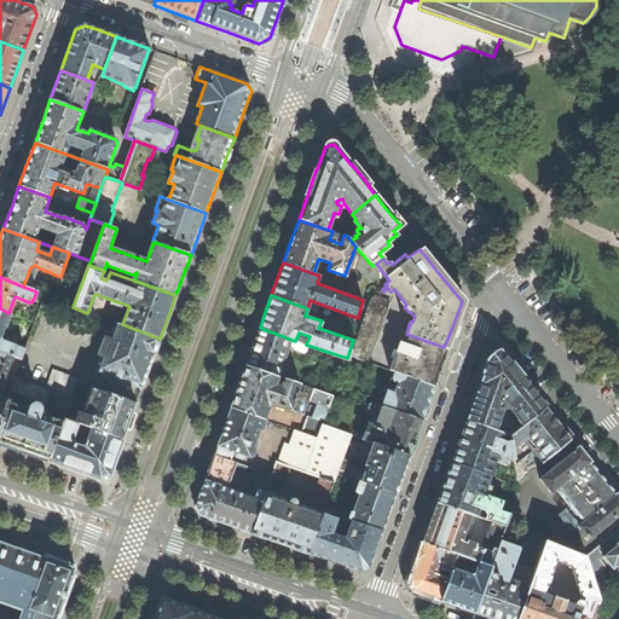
[(375,295),(371,298),(364,318),(381,324),(389,300),(375,295)]
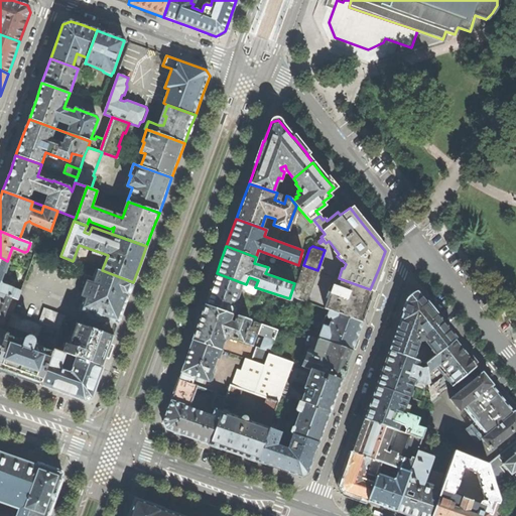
[(0,292),(11,297),(18,299),(21,290),(1,284),(0,281),(4,271),(5,272),(9,261),(7,261),(0,257),(0,292)]
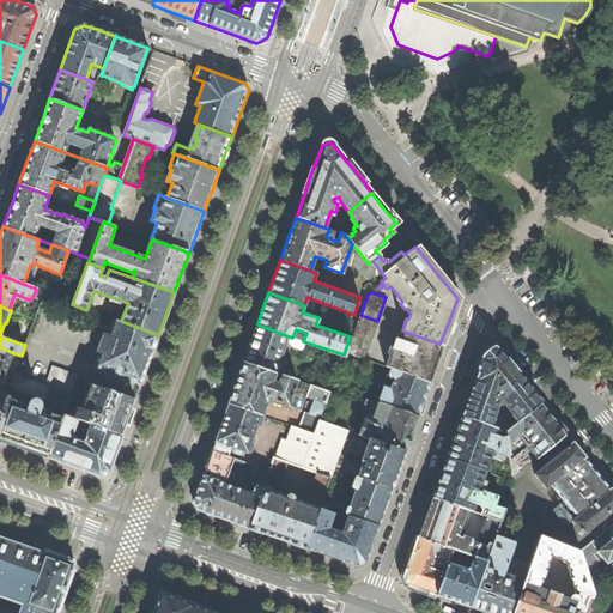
[(363,358),(377,321),(360,315),(347,352),(363,358)]
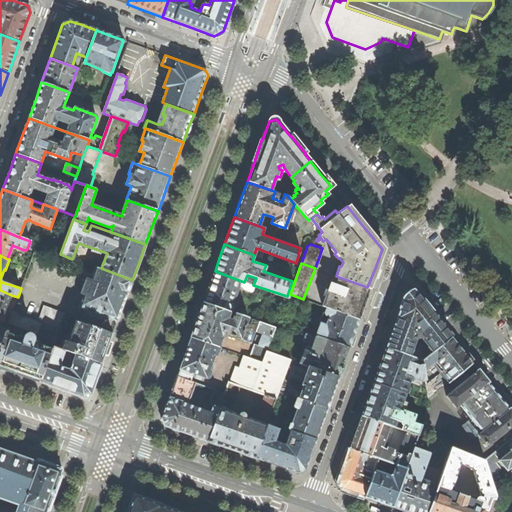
[(125,300),(132,280),(101,268),(96,266),(92,276),(83,272),(79,283),(84,285),(81,293),(84,294),(80,306),(118,320),(125,300)]
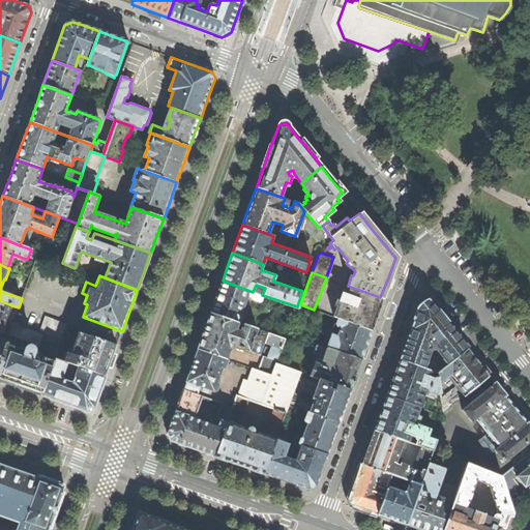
[(216,297),(210,313),(238,322),(240,317),(240,315),(247,295),(251,296),(252,298),(258,300),(261,300),(262,295),(253,292),(223,281),(216,297)]
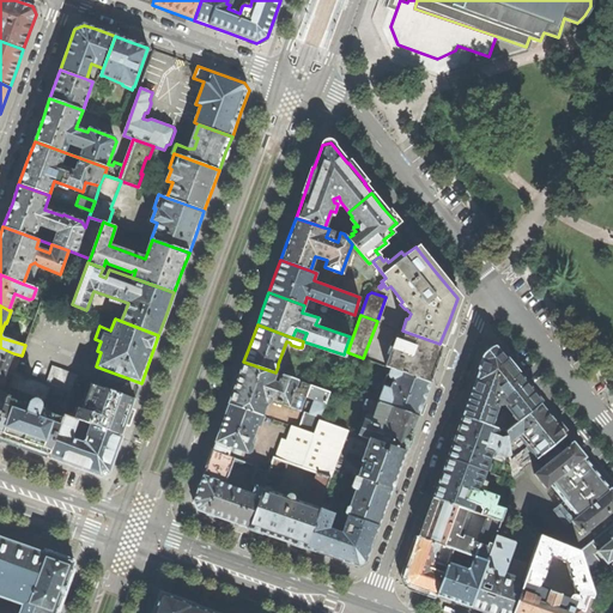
[(434,362),(439,344),(402,331),(399,329),(386,365),(392,368),(426,381),(434,362)]
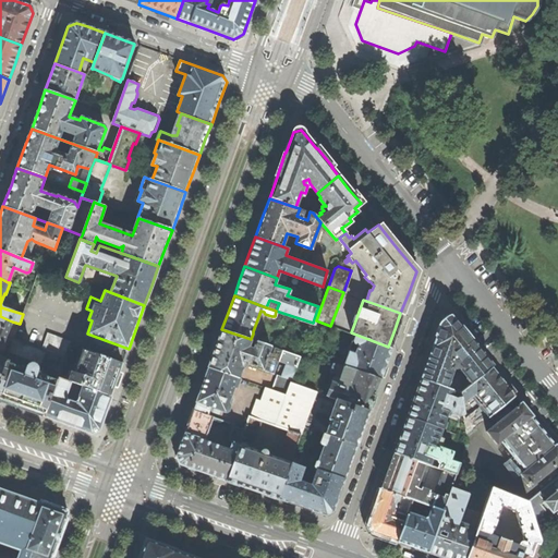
[(0,339),(4,341),(12,322),(0,316),(0,339)]
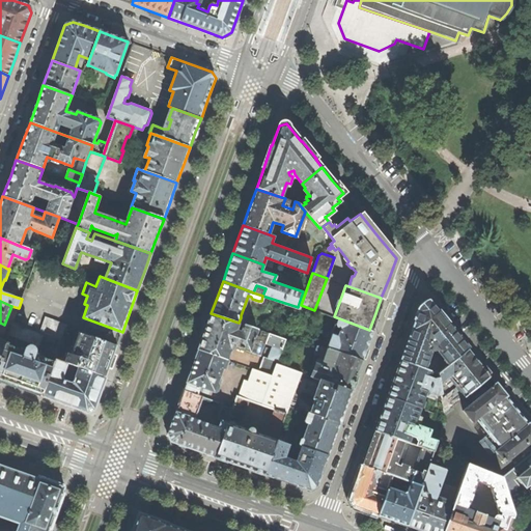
[(410,334),(400,360),(424,368),(431,347),(435,346),(449,363),(468,348),(429,301),(422,302),(410,334)]
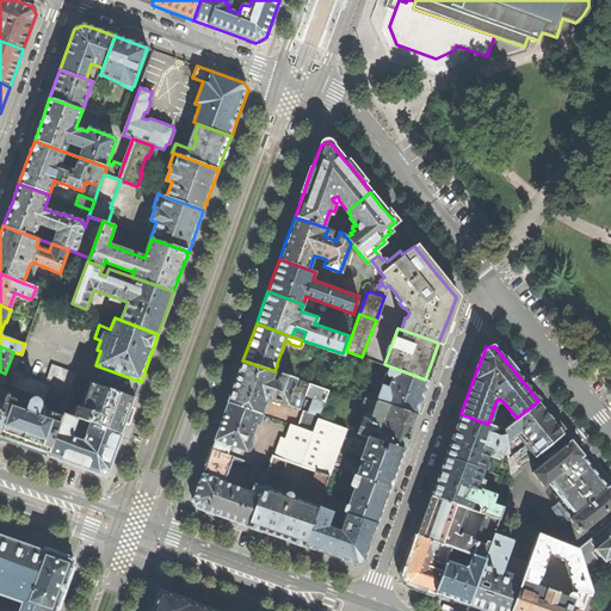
[(304,394),(308,383),(301,380),(298,387),(296,386),(297,380),(279,372),(276,381),(272,380),(275,371),(242,360),(235,382),(227,402),(260,414),(266,396),(298,408),(304,394)]
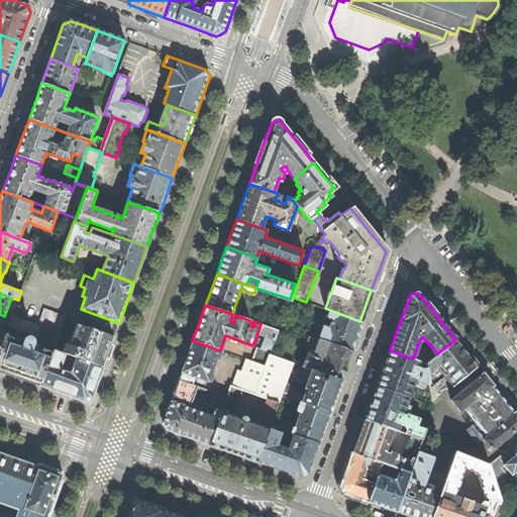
[(43,309),(39,322),(41,323),(47,325),(60,330),(61,327),(65,319),(65,317),(43,309)]
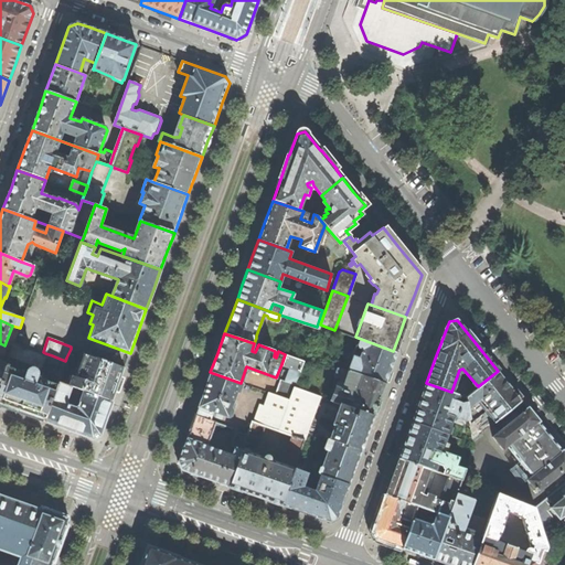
[(391,370),(397,352),(393,351),(361,339),(359,340),(358,344),(356,343),(352,354),(353,354),(348,369),(386,382),(391,370)]
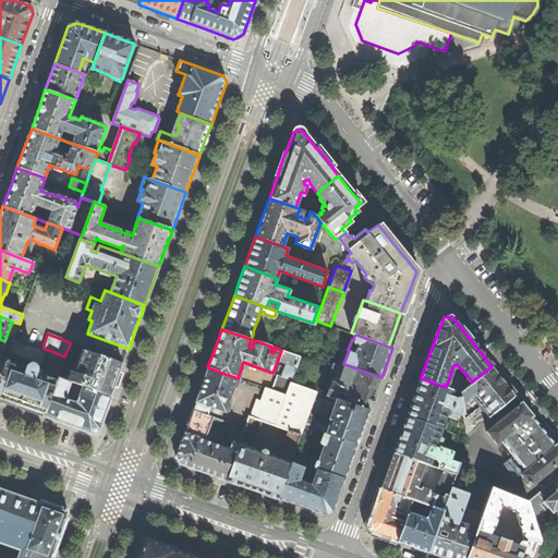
[(33,360),(32,363),(39,366),(45,349),(43,348),(14,338),(10,351),(33,360)]
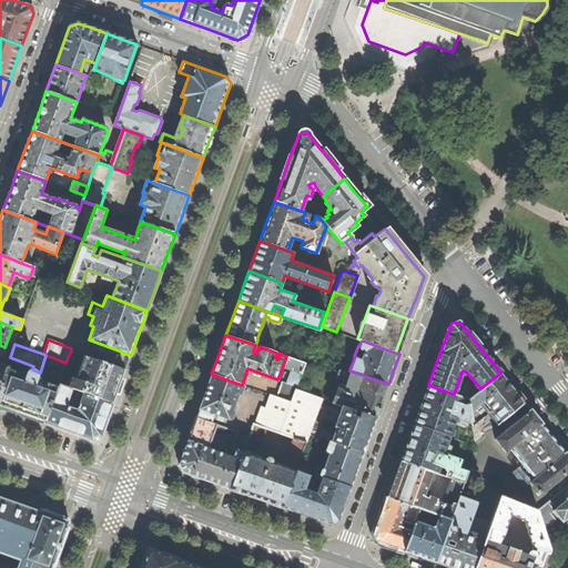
[(75,378),(72,377),(69,387),(72,389),(84,393),(113,404),(119,387),(125,369),(89,356),(81,376),(77,375),(75,378)]
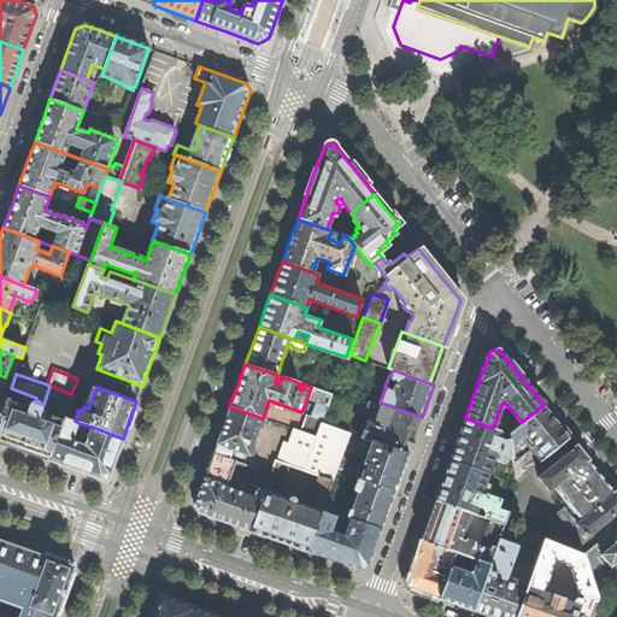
[(311,387),(307,398),(317,400),(312,416),(306,413),(300,430),(316,435),(321,422),(331,394),(311,387)]
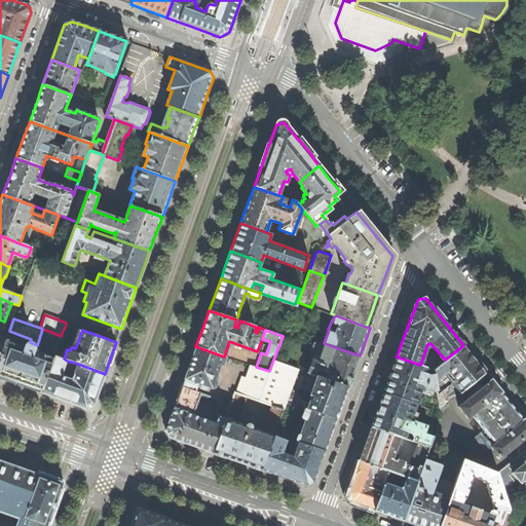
[(59,342),(61,336),(48,331),(46,337),(59,342)]
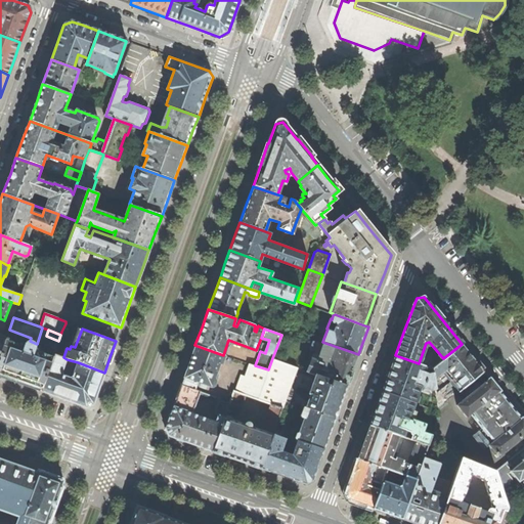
[(54,354),(55,350),(37,344),(30,341),(27,342),(26,344),(25,346),(5,340),(0,353),(0,376),(14,381),(41,390),(54,354)]
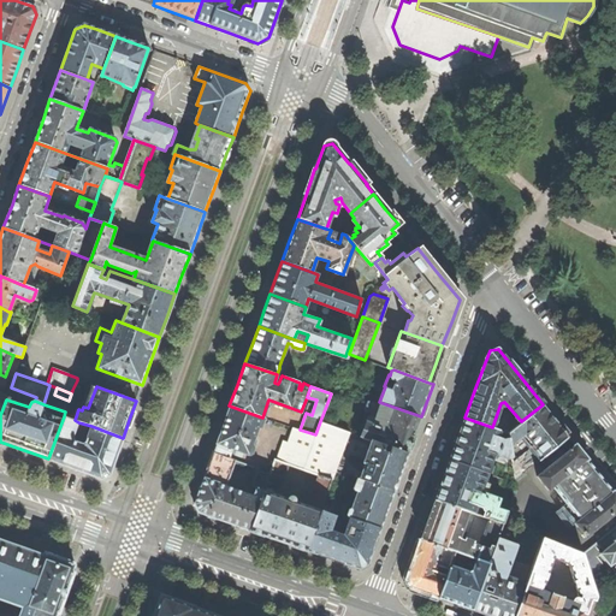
[(415,432),(421,416),(379,402),(369,401),(366,410),(377,414),(375,416),(371,414),(367,415),(366,421),(367,424),(361,421),(356,434),(372,439),(408,452),(415,432)]
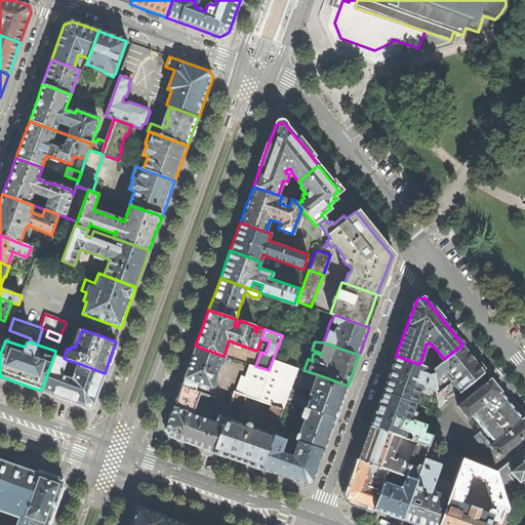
[(444,359),(441,362),(446,368),(454,378),(450,381),(459,392),(485,371),(475,359),(462,345),(444,359)]
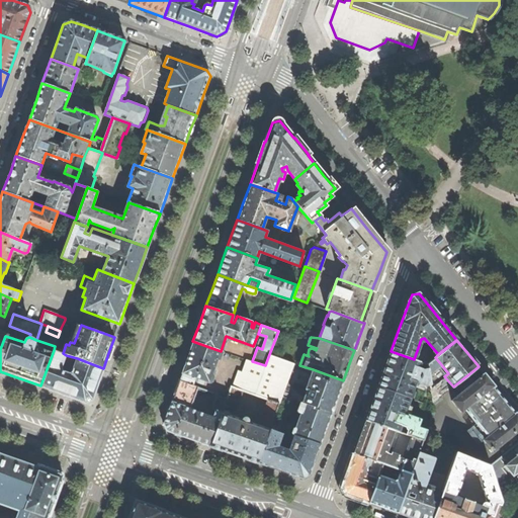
[(182,372),(179,379),(192,384),(194,377),(208,382),(211,381),(213,375),(212,373),(218,359),(220,360),(223,351),(221,351),(192,341),(185,359),(181,372),(182,372)]
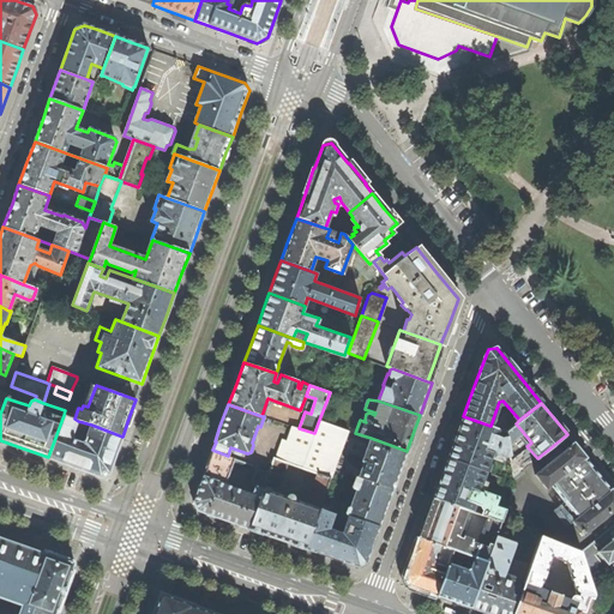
[(118,450),(122,437),(91,425),(85,440),(82,441),(74,438),(73,435),(78,421),(74,419),(64,415),(48,457),(100,475),(109,471),(115,453),(118,450)]
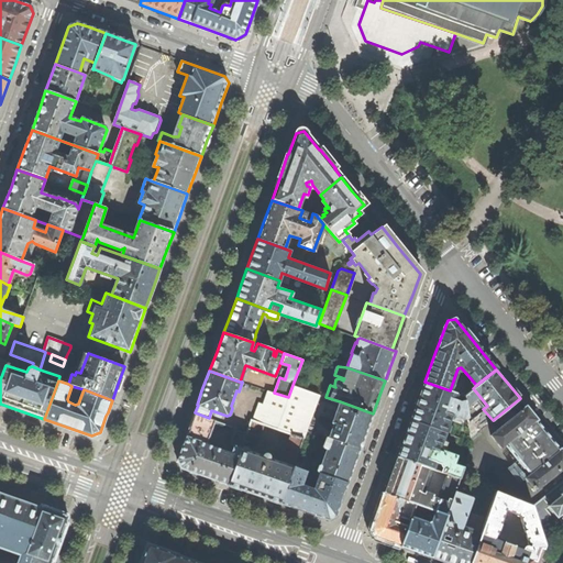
[(421,392),(411,420),(444,432),(445,432),(449,423),(448,423),(451,411),(454,412),(453,416),(462,418),(467,417),(465,406),(464,399),(460,400),(455,399),(456,393),(450,390),(424,382),(421,392)]
